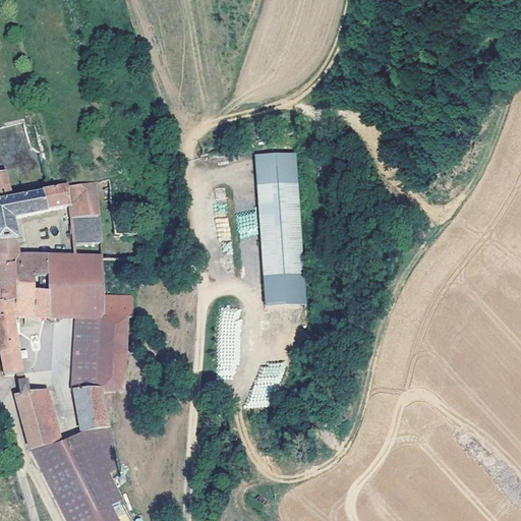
[(303,304),(293,152),(252,155),(264,307),(303,304)]
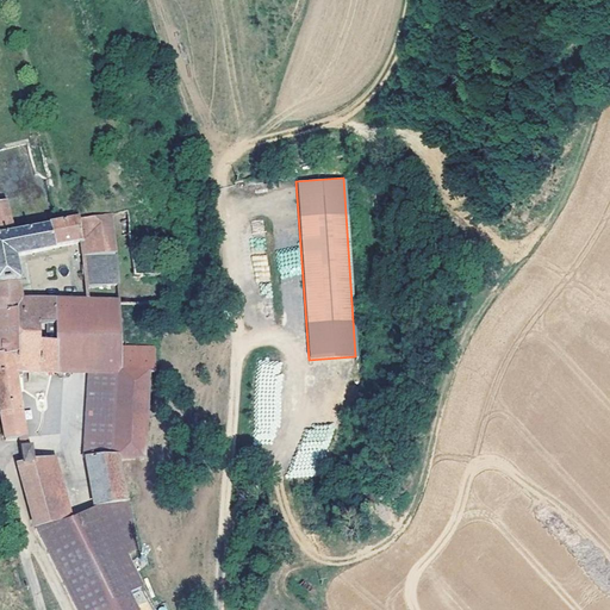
[(0,302),(32,305),(33,328),(118,327),(118,306),(118,299),(10,299),(2,255),(79,237),(80,287),(117,286),(110,211),(79,218),(13,232),(5,200),(0,200),(0,302)]
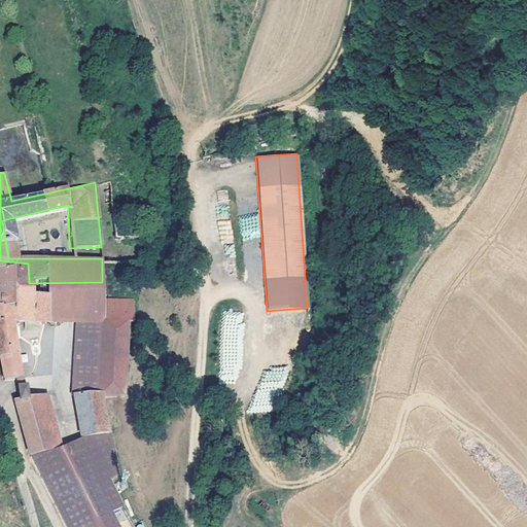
[(218,220),(220,244),(233,243),(232,219),(218,220)]
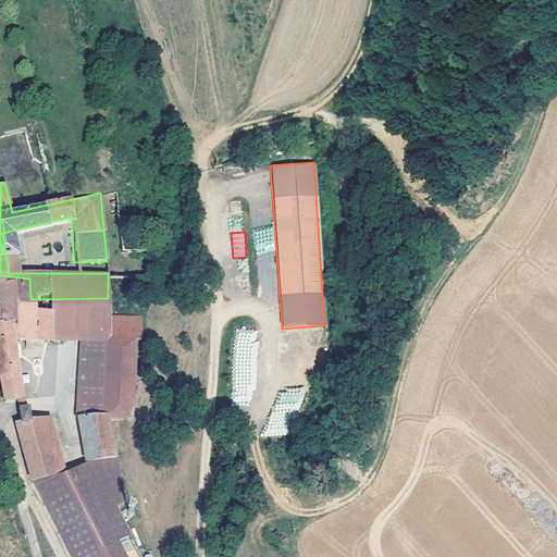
[(0,275),(0,283),(14,287),(15,299),(31,299),(29,279),(0,275)]
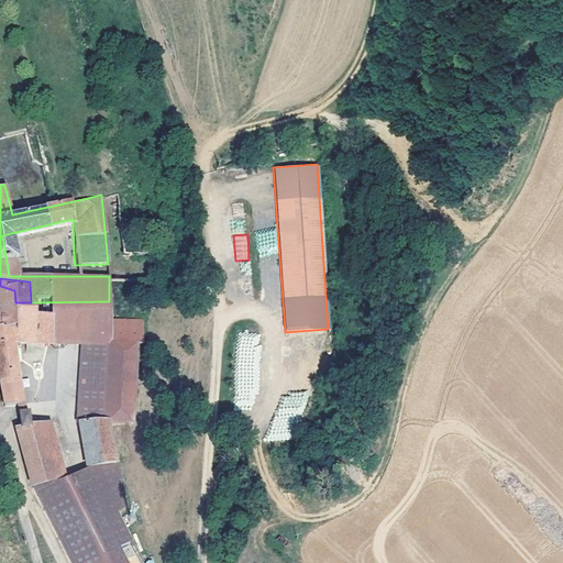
[(0,326),(13,327),(11,304),(15,302),(14,290),(0,286),(0,326)]
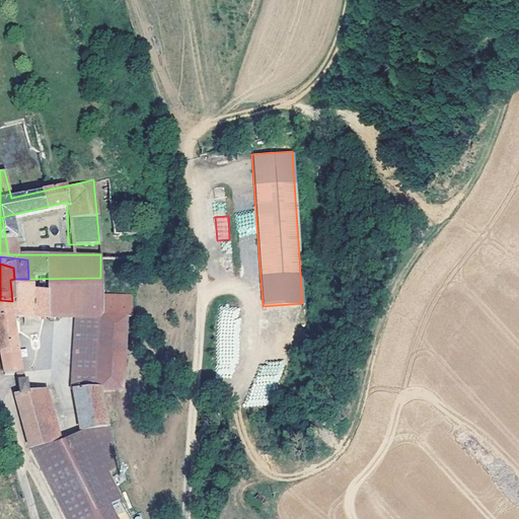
[(15,316),(101,316),(96,388),(98,391),(121,389),(125,316),(132,316),(132,295),(102,295),(101,286),(100,278),(28,279),(14,279),(10,280),(12,301),(0,300),(0,341),(1,353),(3,374),(8,374),(20,372),(15,316)]
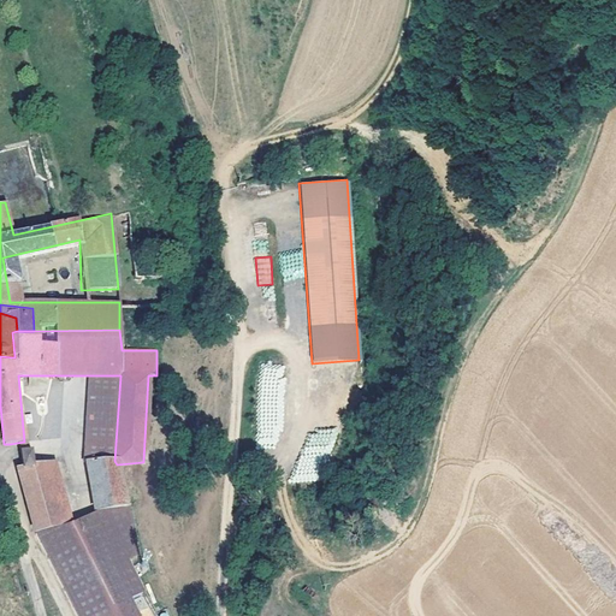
[(12,454),(34,533),(40,532),(67,600),(73,615),(136,615),(129,599),(142,592),(136,581),(124,557),(138,552),(129,503),(125,504),(117,465),(114,461),(88,463),(98,514),(61,522),(47,462),(29,467),(24,452),(12,454)]
